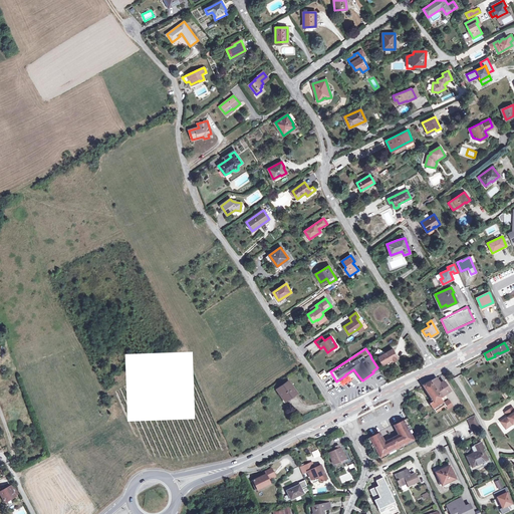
[(388,351),(378,356),(383,364),(392,359),(393,361),(399,357),(394,348),(388,351)]
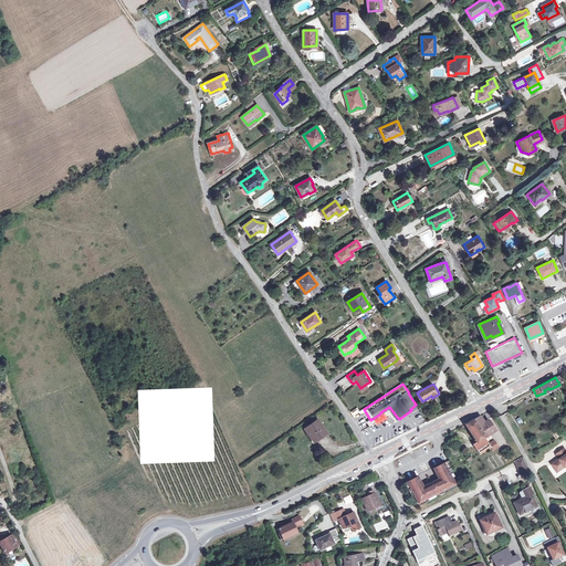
[(480,416),(473,419),(485,437),(495,430),(489,419),(484,422),(480,416)]
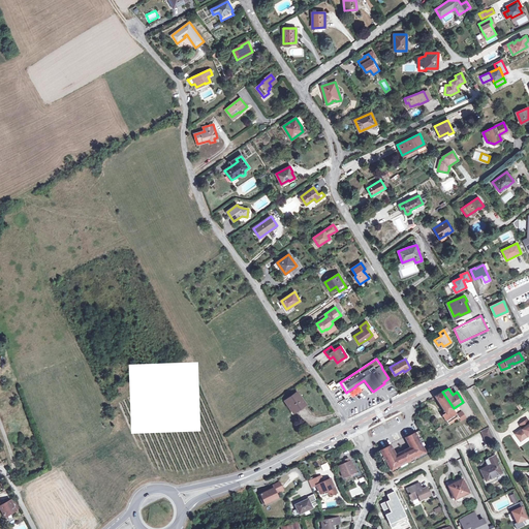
[(284,401),(292,412),(301,407),(301,408),(305,405),(297,392),(284,401)]
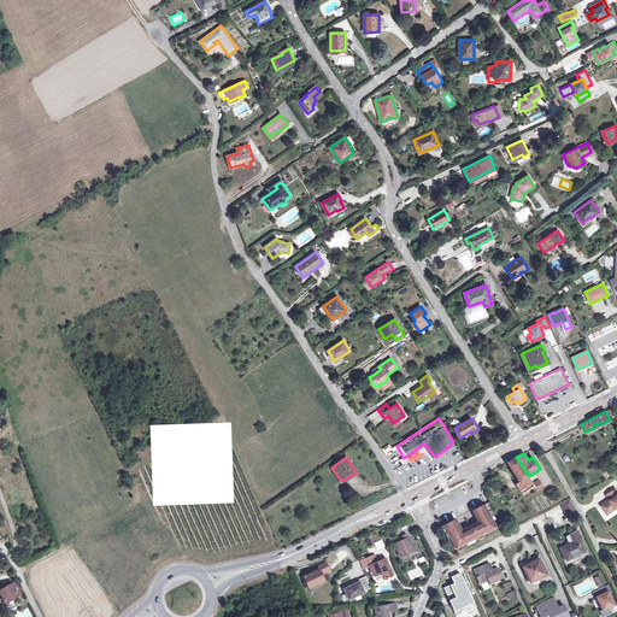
[(507,462),(519,482),(528,476),(529,476),(516,457),(507,462)]
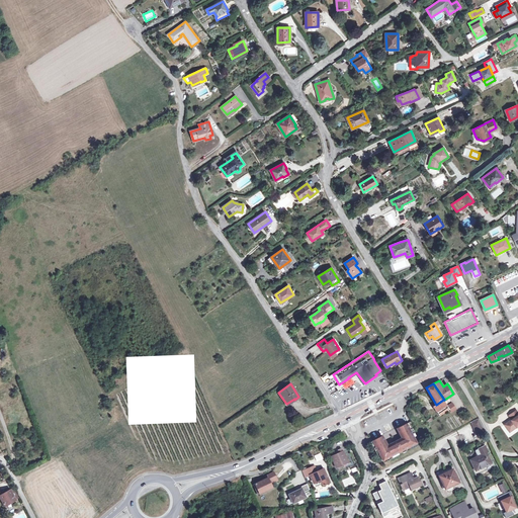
[(454,395),(453,394),(444,400),(443,400),(446,404),(451,401),(449,398),(454,395)]
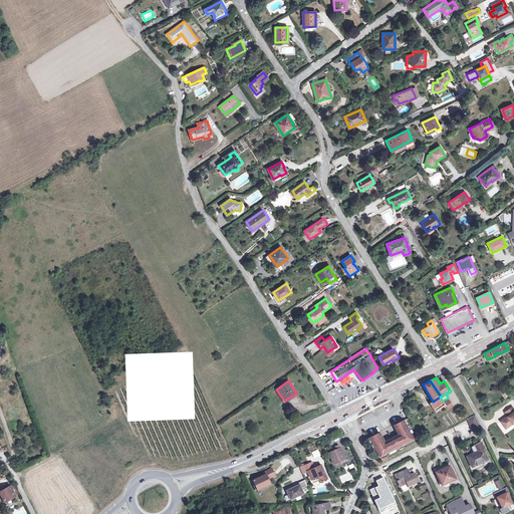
[(444,403),(443,401),(440,397),(433,402),(430,404),(436,413),(446,406),(444,403)]
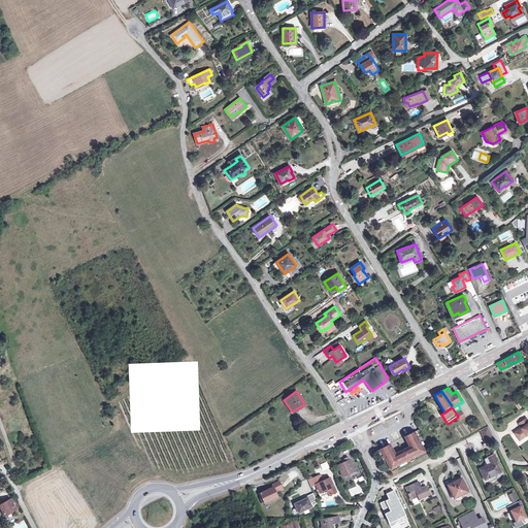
[(515,432),(520,439),(527,433),(527,420),(526,418),(519,423),(522,427),(515,432)]
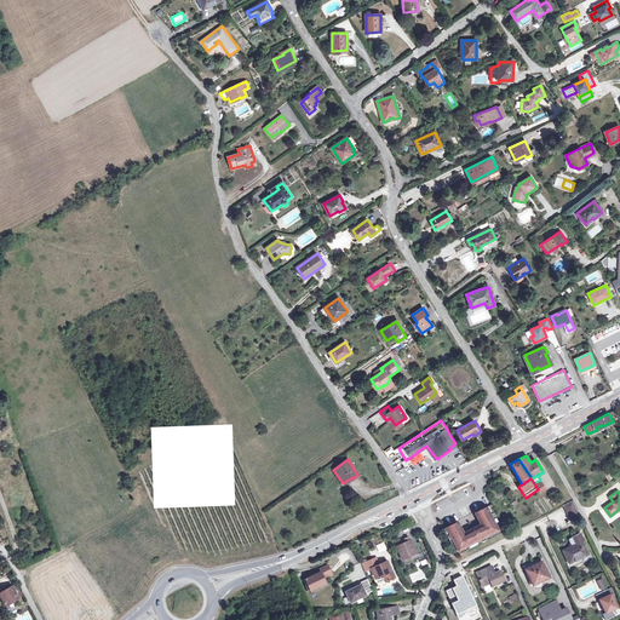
[(570,518),(573,523),(581,520),(573,503),(564,506),(570,520),(570,518)]
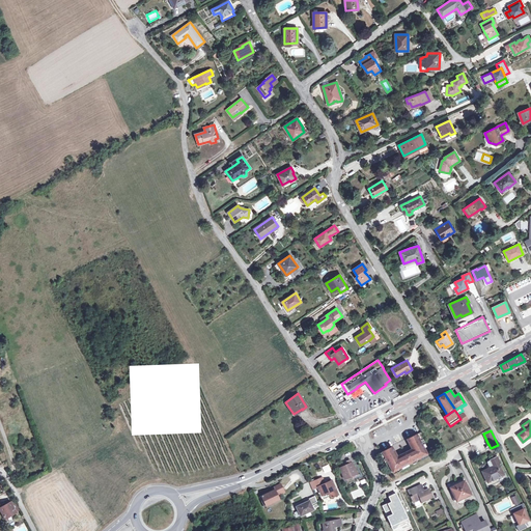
[(412,449),(404,452),(407,454),(403,456),(402,454),(396,456),(391,447),(382,452),(392,472),(407,465),(408,465),(408,464),(409,464),(410,464),(411,463),(426,454),(416,435),(407,440),(412,449)]
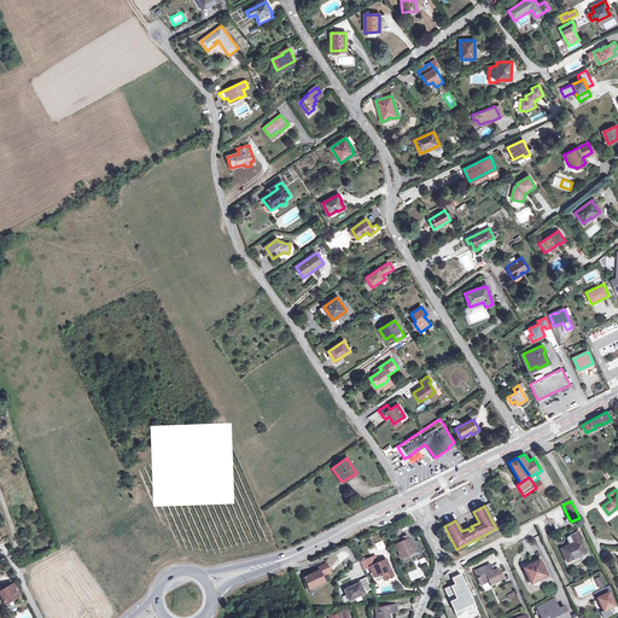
[(578,531),(571,535),(575,542),(570,544),(561,548),(567,561),(565,563),(567,567),(590,557),(588,552),(586,552),(581,540),(582,540),(578,531)]
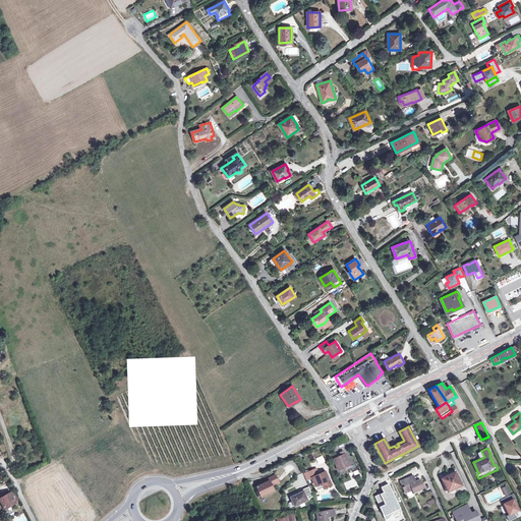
[(344,453),(341,454),(341,456),(334,459),(338,470),(345,467),(347,466),(346,464),(349,462),(345,454),(344,454),(344,453)]
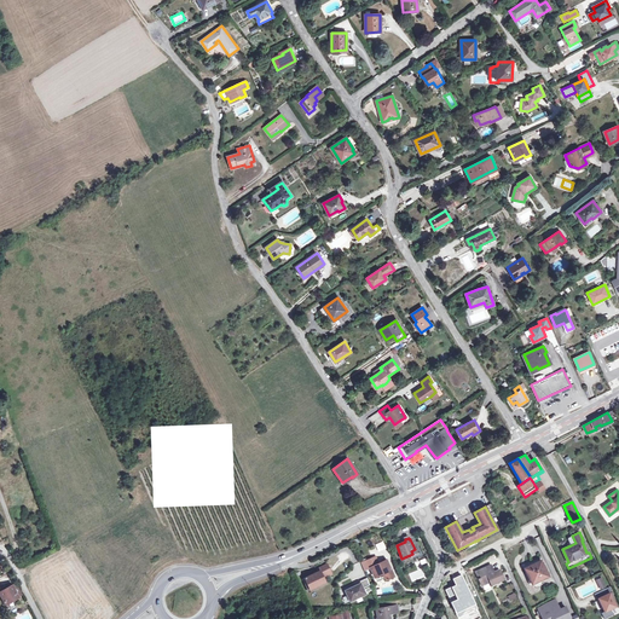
[(376,557),(362,562),(365,571),(370,568),(379,565),(379,563),(376,557)]
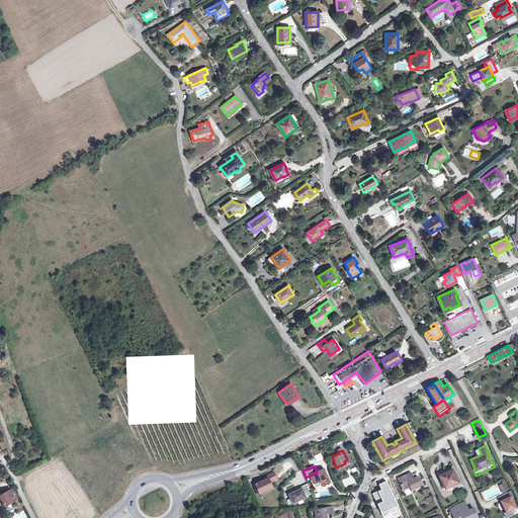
[(458,482),(451,467),(442,471),(443,472),(439,475),(445,488),(458,482)]
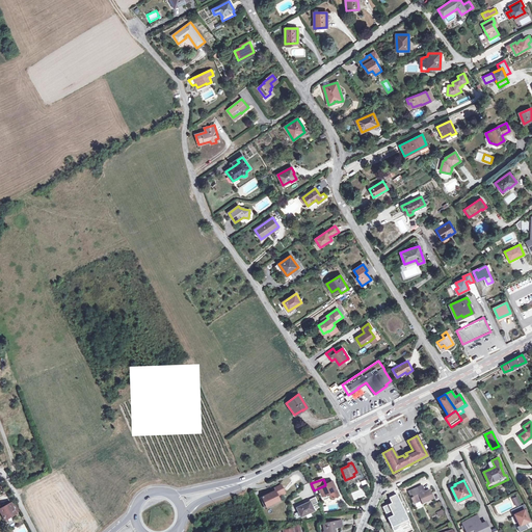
[(318,488),(321,495),(325,493),(328,495),(331,499),(338,496),(331,481),(325,484),(325,485),(318,488)]
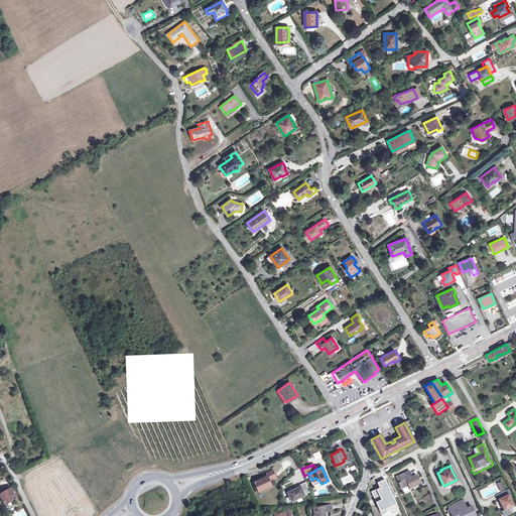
[(268,481),(276,478),(272,471),(265,474),(266,477),(252,483),(256,490),(259,489),(263,490),(271,486),(270,482),(269,483),(268,481)]
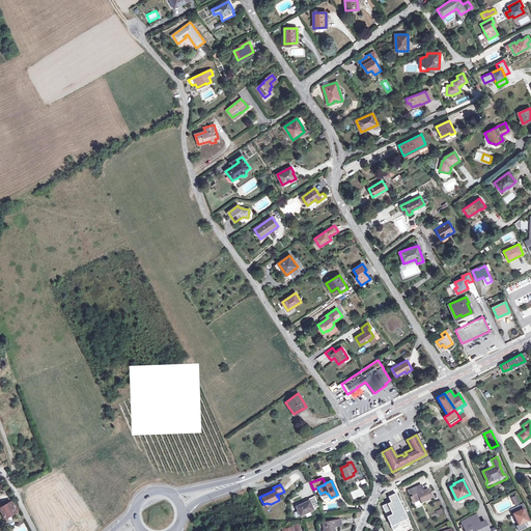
[(422,490),(423,490),(421,484),(409,490),(412,496),(411,496),(413,501),(419,498),(421,502),(432,497),(428,488),(424,491),(422,491),(422,490)]
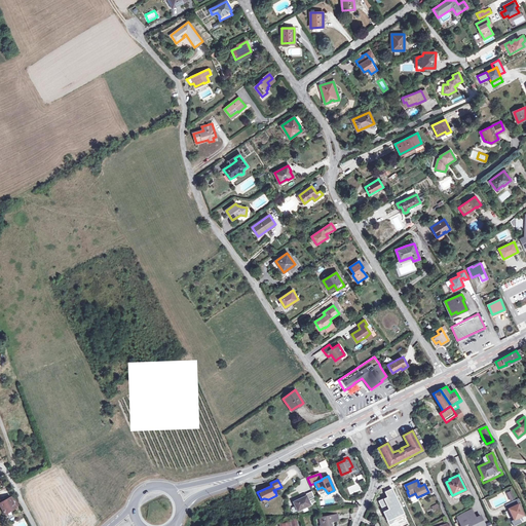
[(293,502),(297,511),(310,504),(306,496),(293,502)]
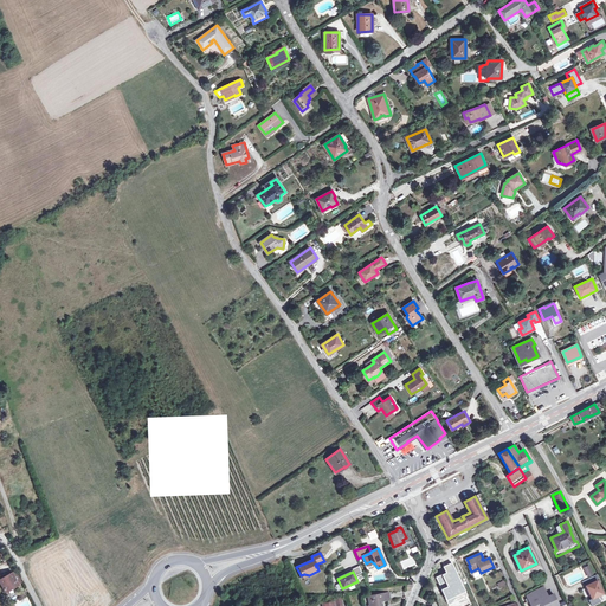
[(18,584),(12,573),(6,577),(5,573),(0,575),(0,581),(5,590),(11,586),(12,588),(19,585),(18,584)]
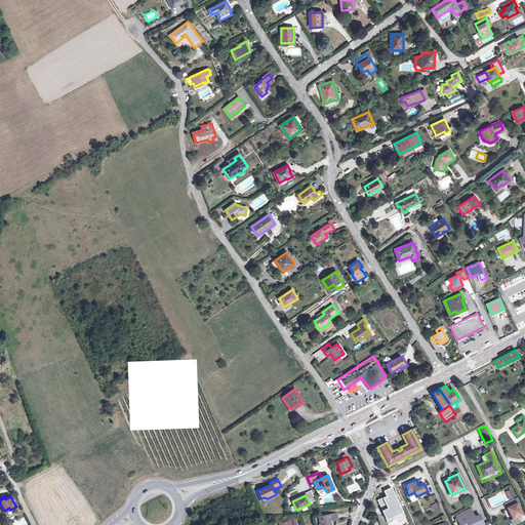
[(517,497),(509,501),(511,506),(508,508),(513,519),(510,520),(512,524),(520,521),(518,517),(522,514),(519,508),(521,507),(517,497)]
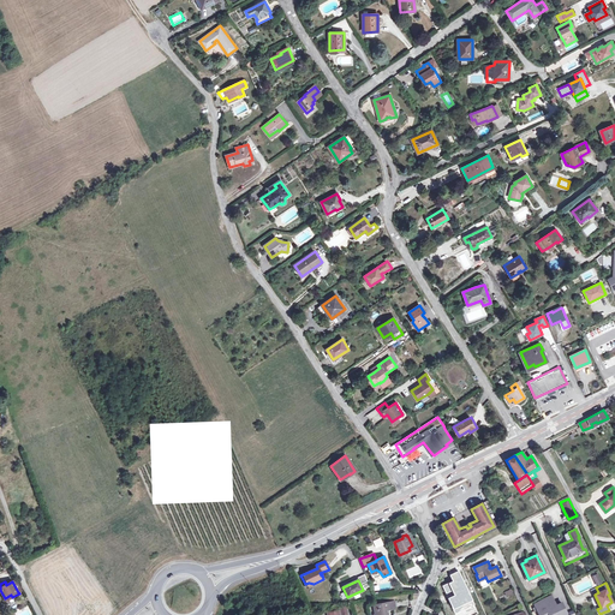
[(551,596),(535,604),(539,614),(565,614),(567,614),(562,603),(556,607),(551,596)]
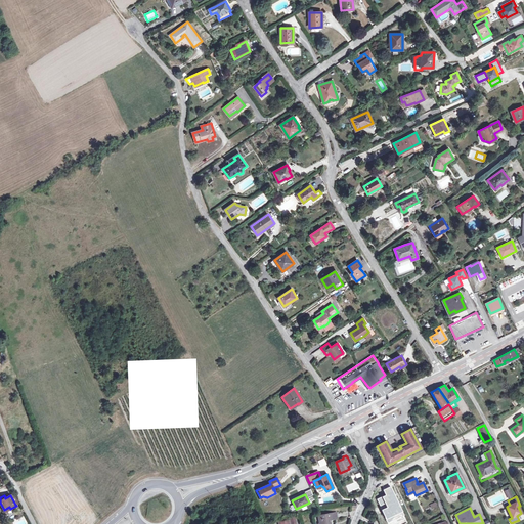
[(318,516),(319,523),(320,523),(330,523),(330,520),(337,519),(336,513),(318,516)]
